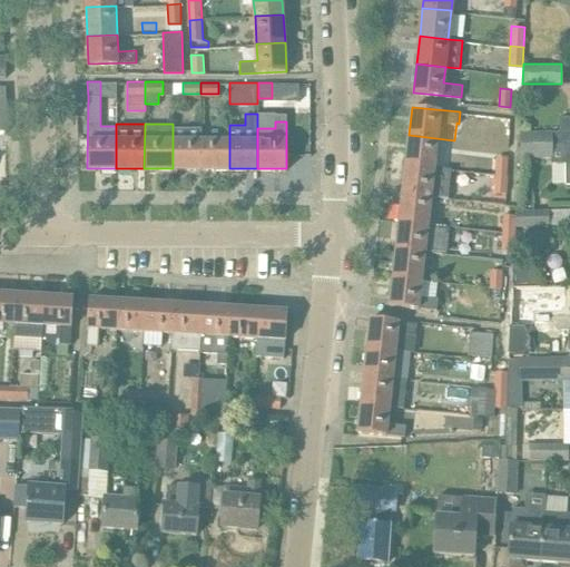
[(173,124),(173,168),(200,168),(200,139),(200,127),(174,127),(174,124),(173,124)]
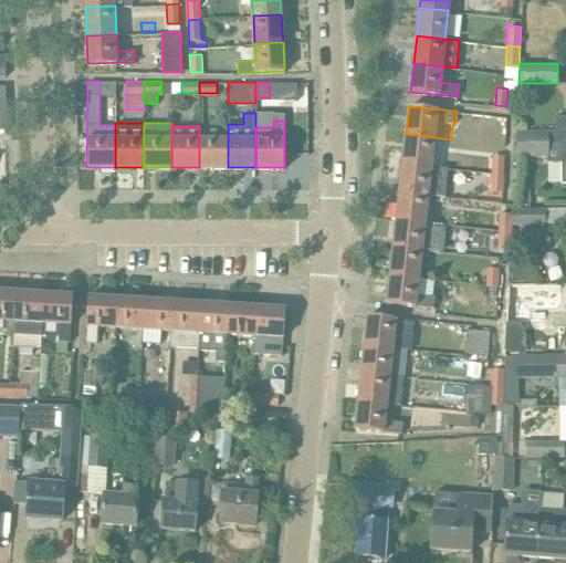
[(548,129),(516,129),(516,132),(515,155),(548,155),(548,129)]
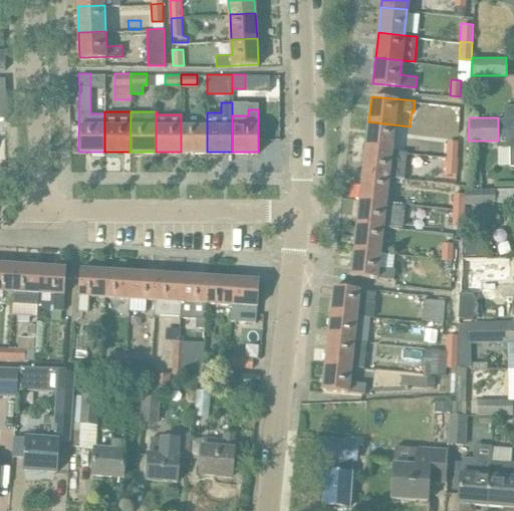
[(368,121),(365,147),(406,152),(408,141),(425,143),(426,130),(410,128),(410,126),(368,121)]
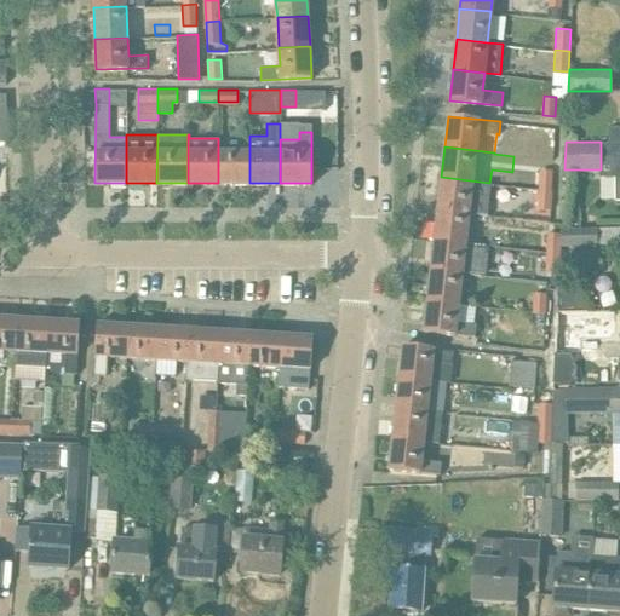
[(250,151),(218,151),(218,183),(250,183),(250,151)]
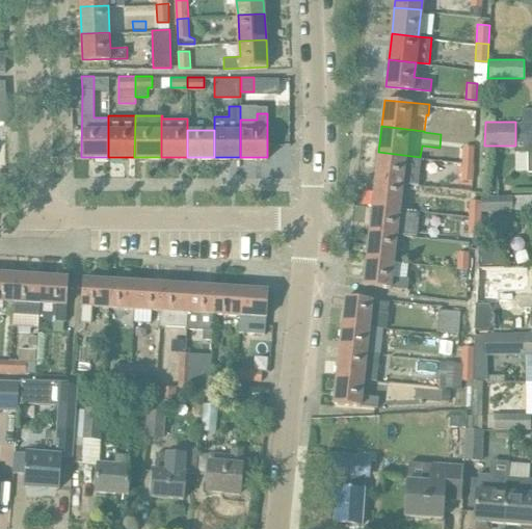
[(461,162),(473,163),(475,146),(463,144),(461,162)]
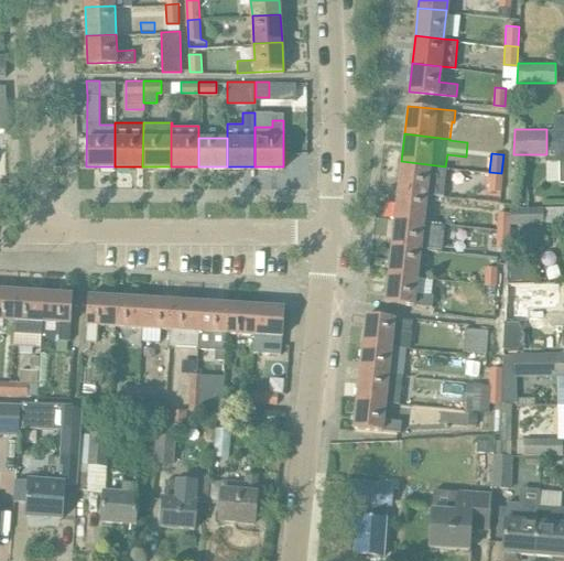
[(443,194),(445,166),(401,161),(398,190),(443,194)]
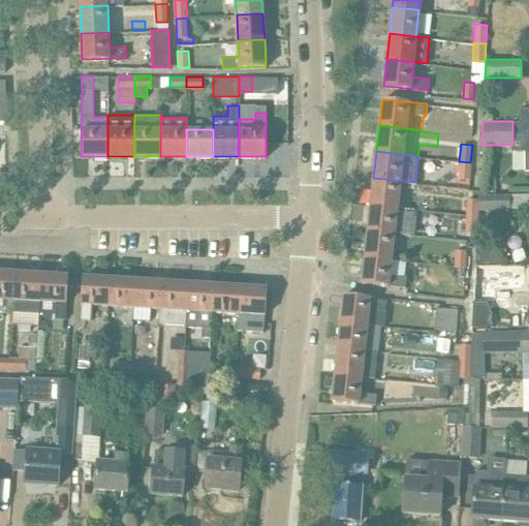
[(470,162),(459,161),(458,177),(469,178),(470,162)]
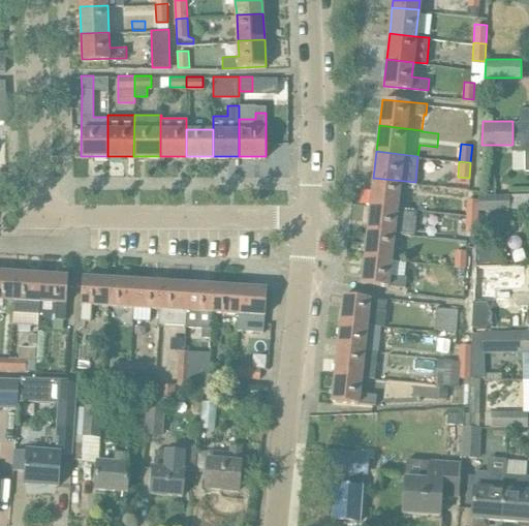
[(415,182),(373,178),(370,204),(398,207),(412,208),(415,182)]
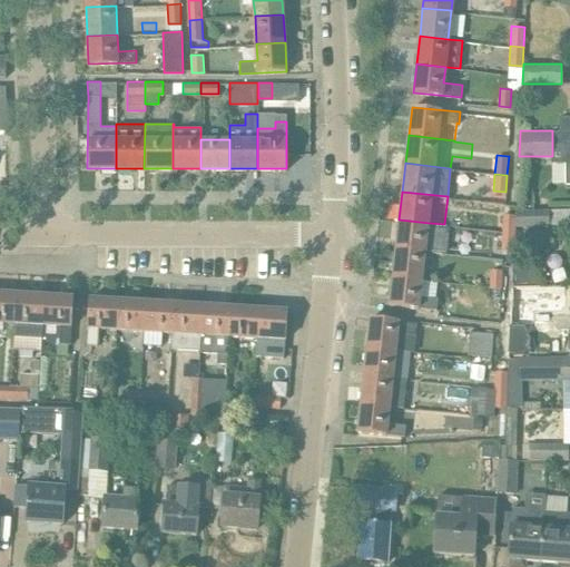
[(549,209),(549,208),(516,209),(516,215),(516,226),(549,225),(569,224),(569,218),(569,208),(549,209)]
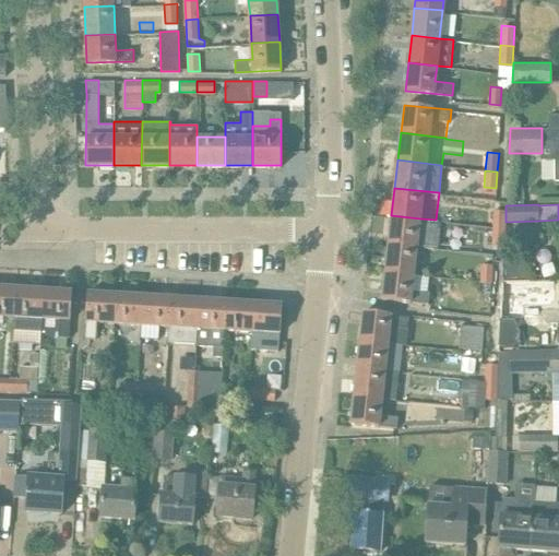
[(494,209),(492,226),(504,228),(506,210),(494,209)]
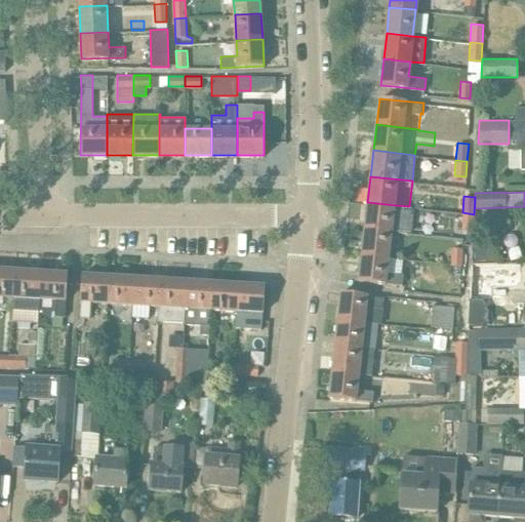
[(364,228),(392,231),(395,205),(367,202),(364,228)]
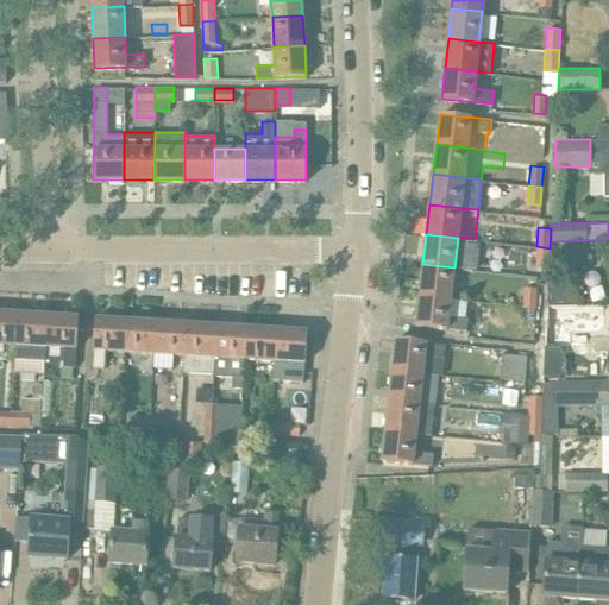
[(550,249),(537,246),(537,257),(526,256),(526,265),(523,265),(523,275),(548,276),(550,249)]
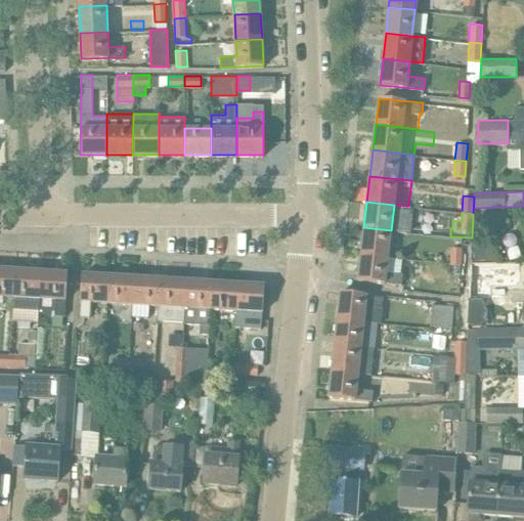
[(388,256),(391,230),(363,227),(361,253),(388,256)]
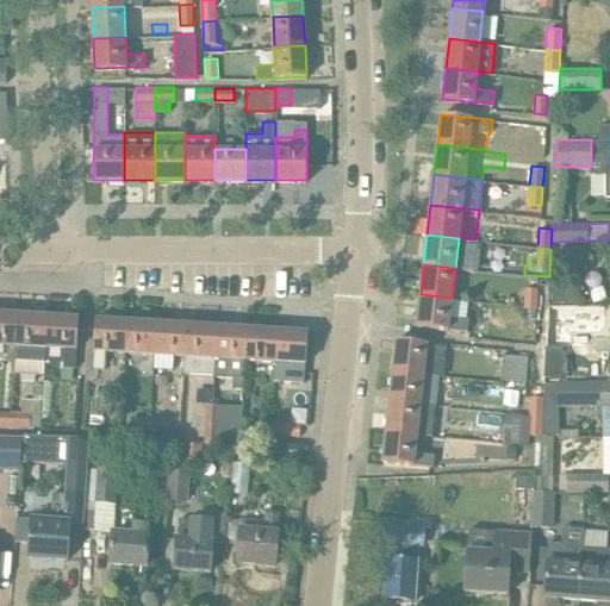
[(572,280),(549,282),(552,304),(576,300),(572,280)]
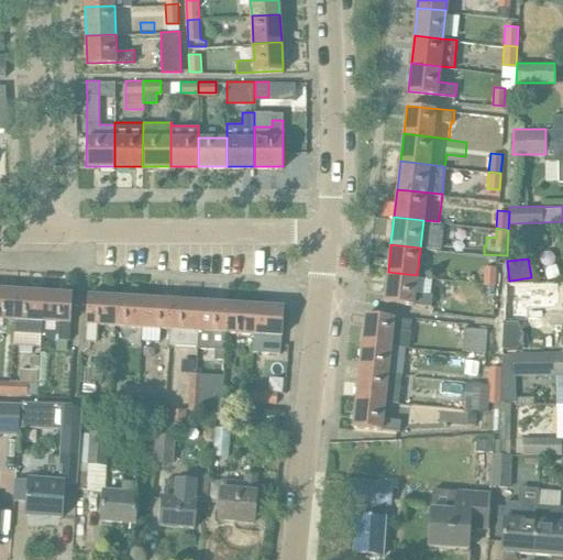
[(489,284),(496,284),(496,266),(484,265),(484,283),(489,284)]
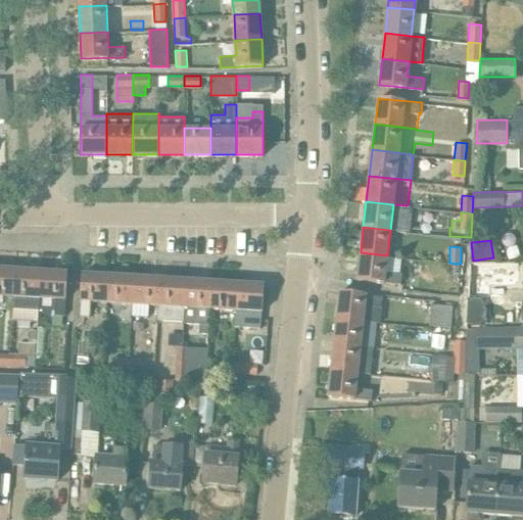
[(386,271),(387,255),(361,252),(358,279),(401,284),(402,273),(386,271)]
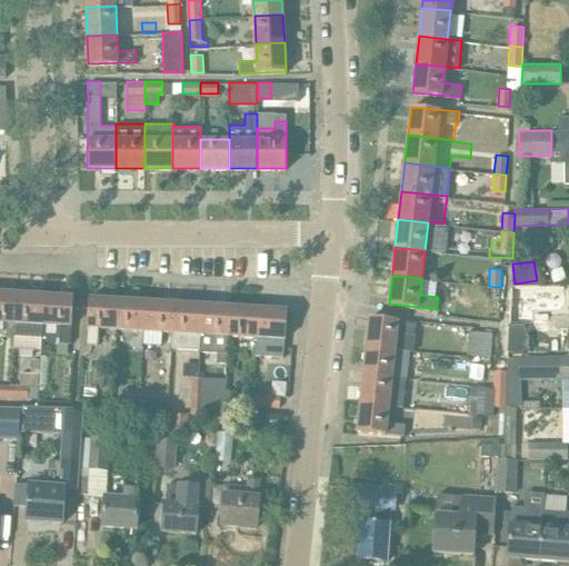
[(560,304),(560,285),(511,285),(511,303),(510,303),(509,324),(528,324),(528,304),(560,304)]
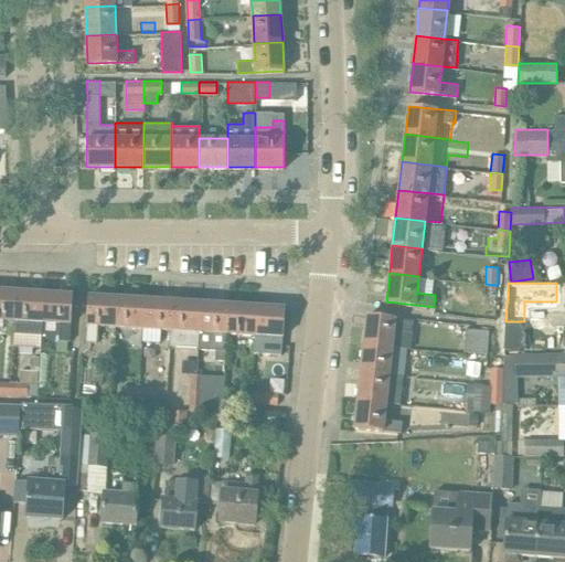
[(0,317),(14,319),(17,290),(0,288),(0,317)]
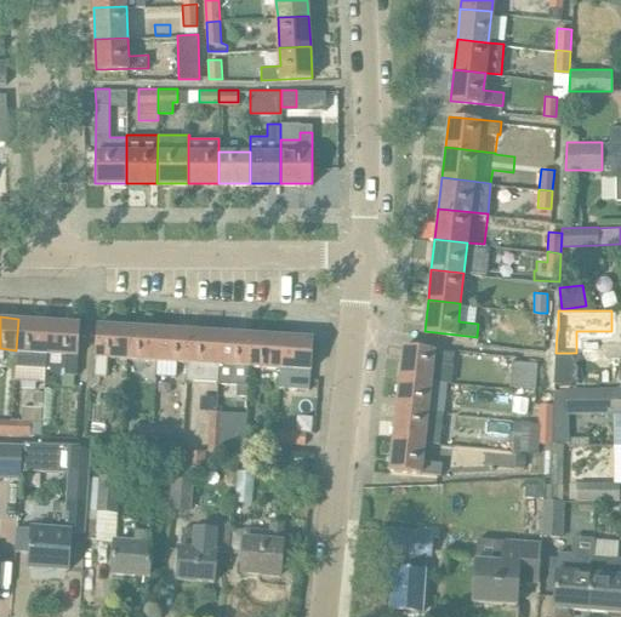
[(46,352),(49,320),(18,319),(16,350),(15,365),(46,366),(46,352)]
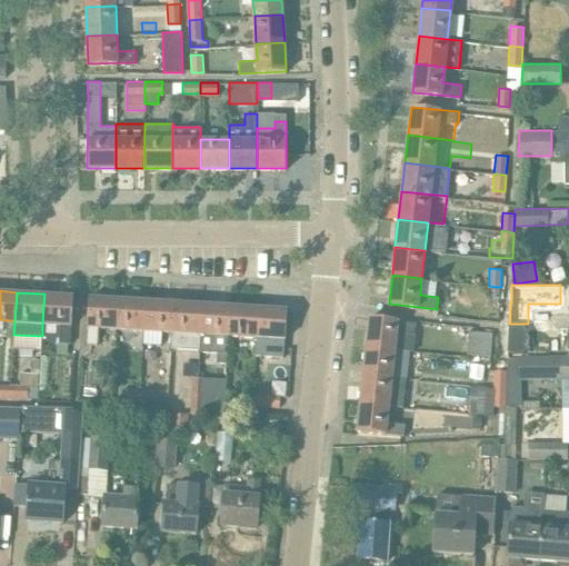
[(60,341),(70,343),(73,296),(45,294),(42,323),(61,324),(60,341)]
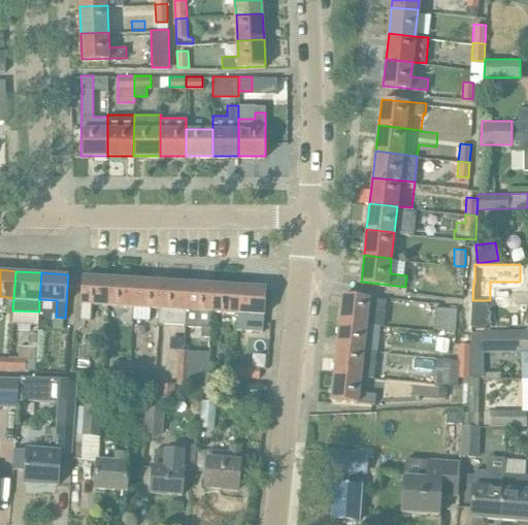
[(93,303),(108,304),(110,276),(83,275),(79,319),(91,320),(93,303)]
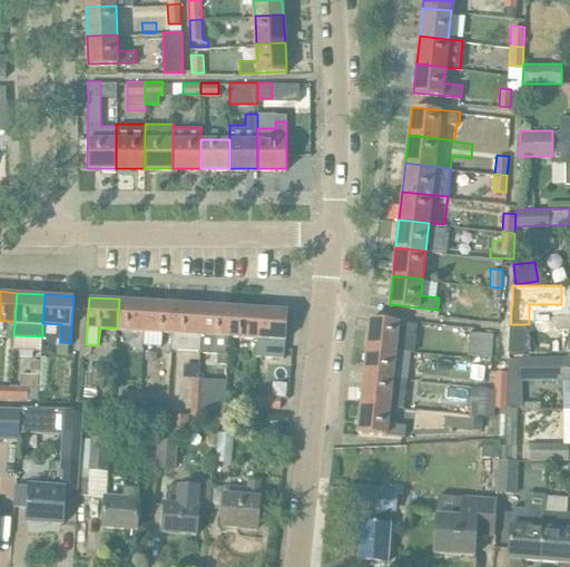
[(119,299),(117,329),(145,331),(147,301),(119,299)]
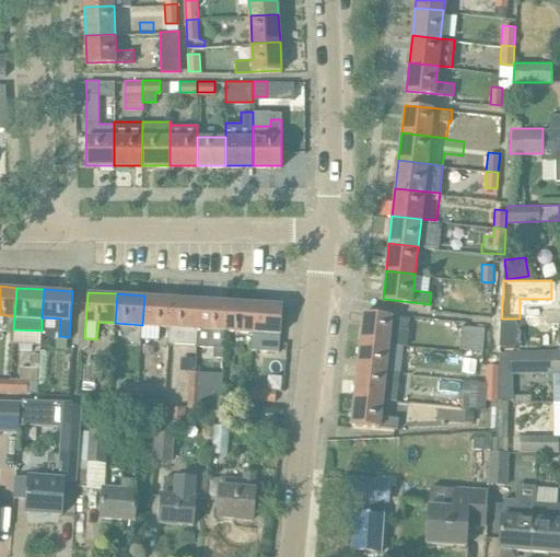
[(142,325),(170,326),(172,297),(144,296),(142,325)]
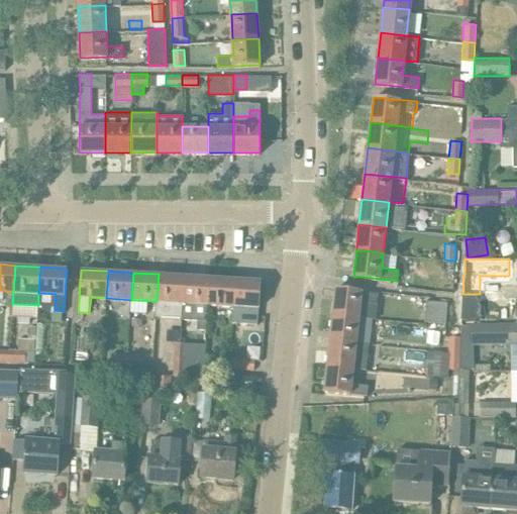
[(156,315),(182,317),(184,276),(159,274),(157,301),(156,315)]
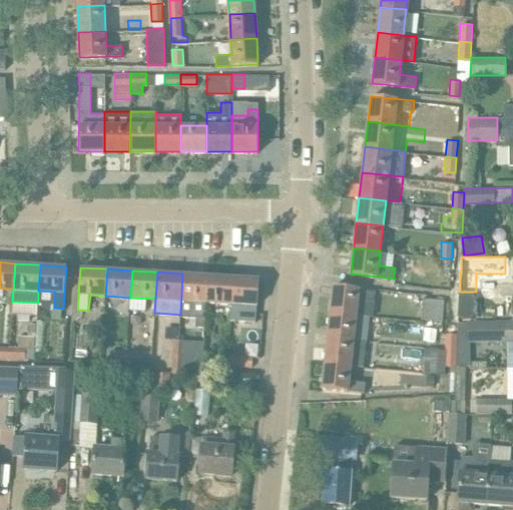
[(205,302),(207,276),(182,274),(180,315),(180,317),(196,318),(195,326),(204,327),(205,302)]
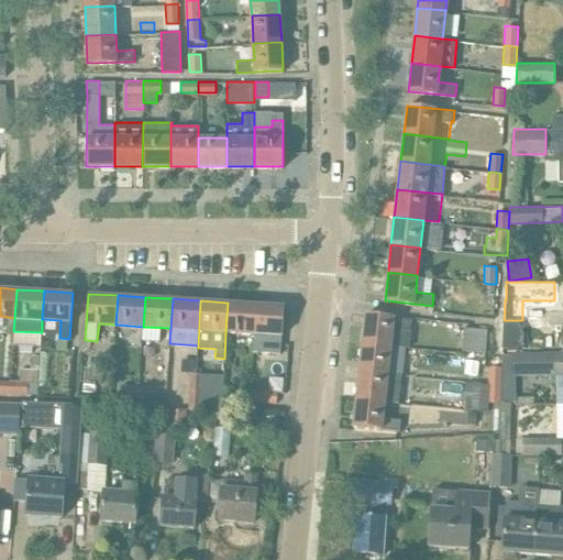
[(228,303),(225,331),(254,333),(255,304),(228,303)]
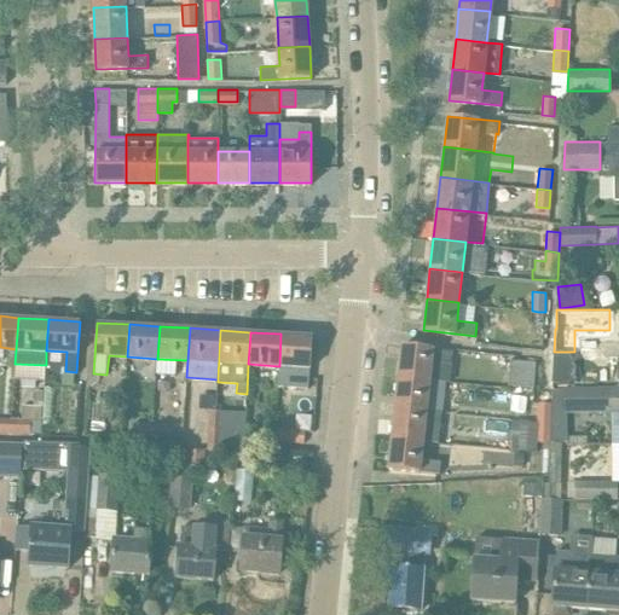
[(281,334),(279,366),(300,367),(299,386),(308,387),(312,336),(281,334)]
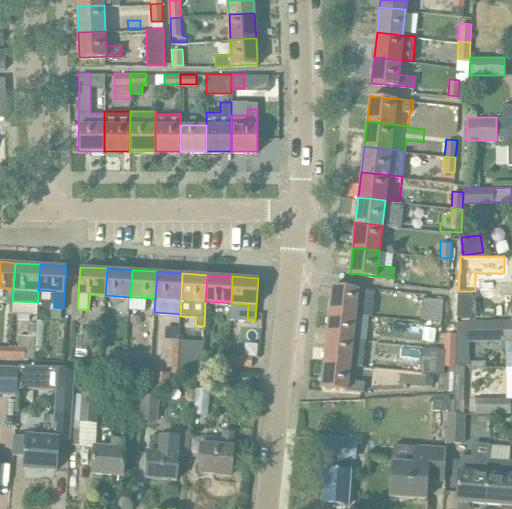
[(332,285),(329,310),(356,313),(357,299),(373,300),(374,289),(332,285)]
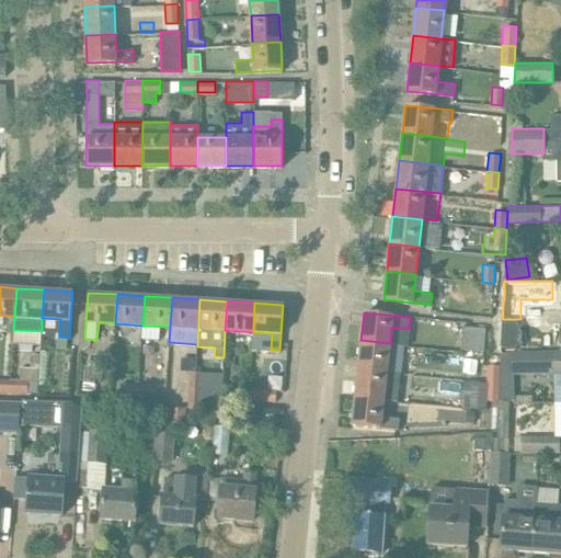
[(485,327),(462,326),(460,349),(483,351),(485,327)]
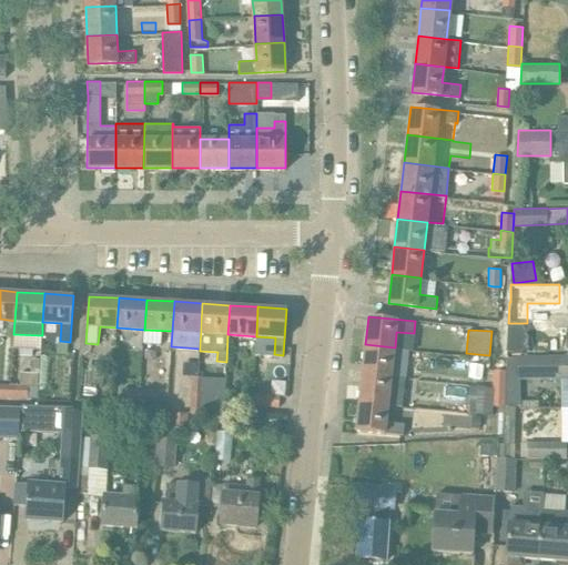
[(395,347),(365,344),(362,373),(392,376),(395,347)]
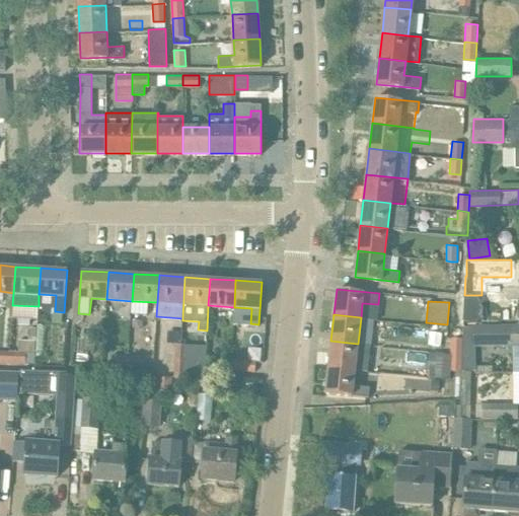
[(518,323),(463,324),(462,338),(462,351),(462,355),(461,369),(463,369),(474,369),(474,370),(493,370),(493,365),(475,365),(474,346),(518,344),(518,323)]
